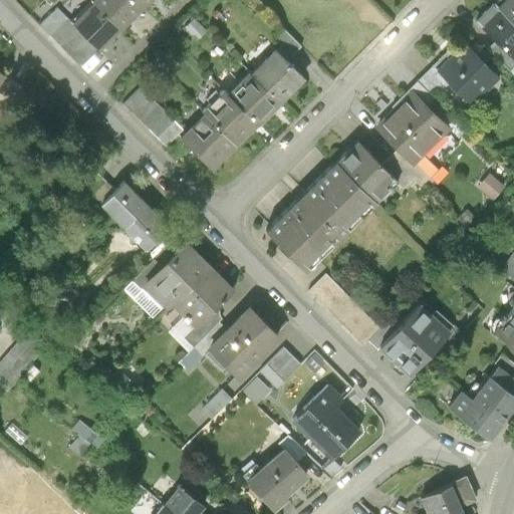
[(120,26),(94,0),(91,0),(71,19),(99,47),(120,26)]
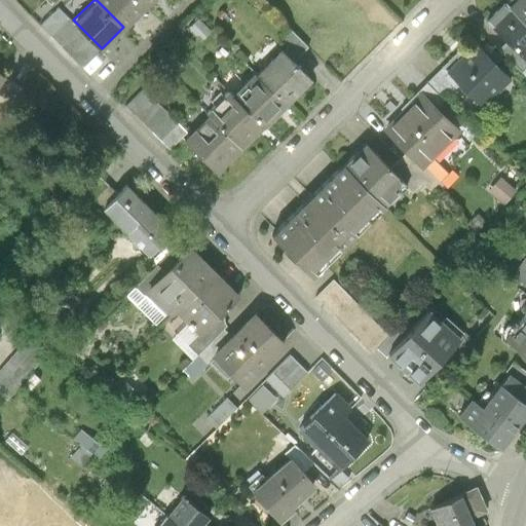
[(97,0),(123,27),(147,5),(142,0),(97,0)]
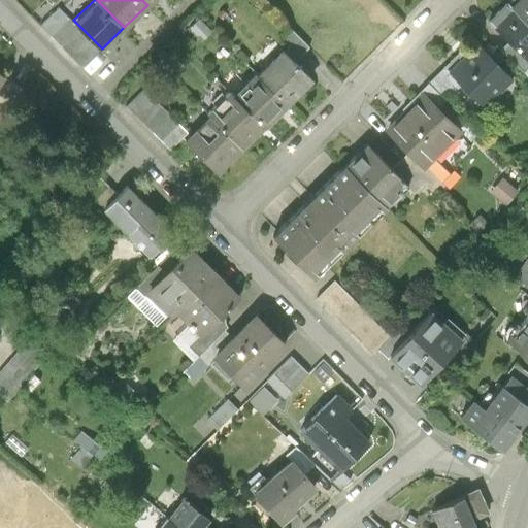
[(527,24),(503,0),(502,0),(485,18),(506,39),(527,60),(527,24)]
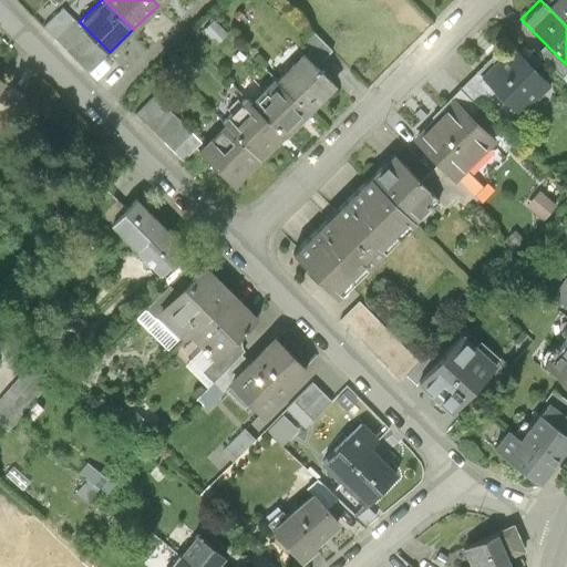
[(566,0),(540,0),(566,26),(566,0)]
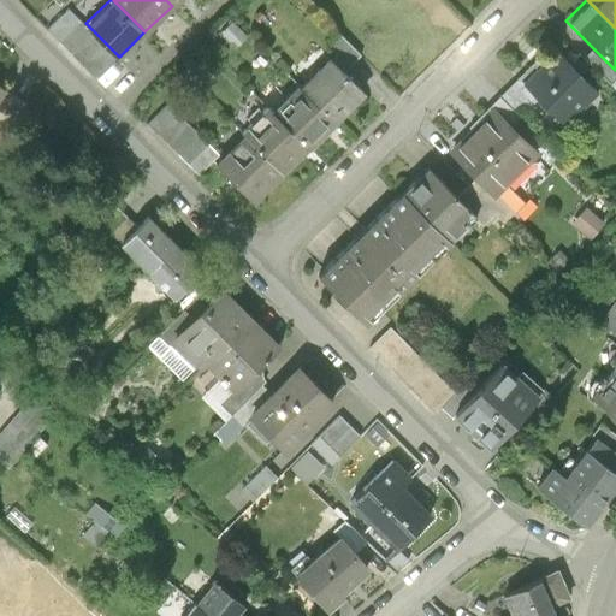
[(119,57),(86,23),(70,6),(47,29),(96,80),(119,57)]
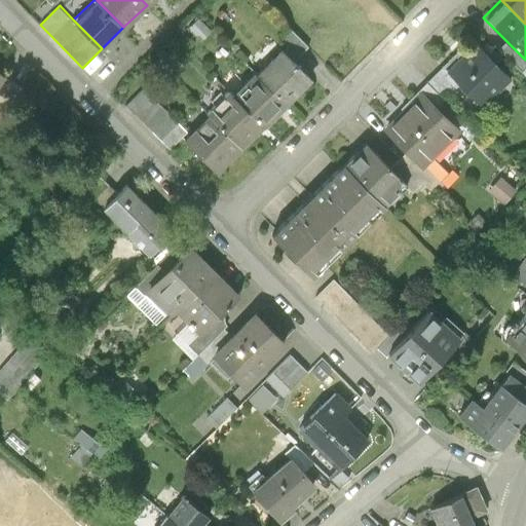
[(211,30),(198,17),(188,28),(200,40),(211,30)]
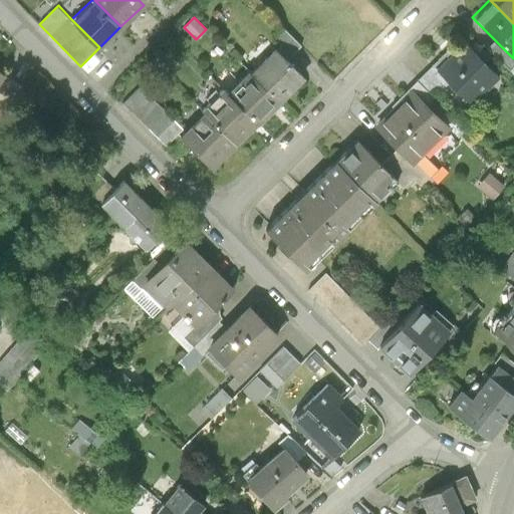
[(285,28),(276,37),(292,53),(301,45),(285,28)]
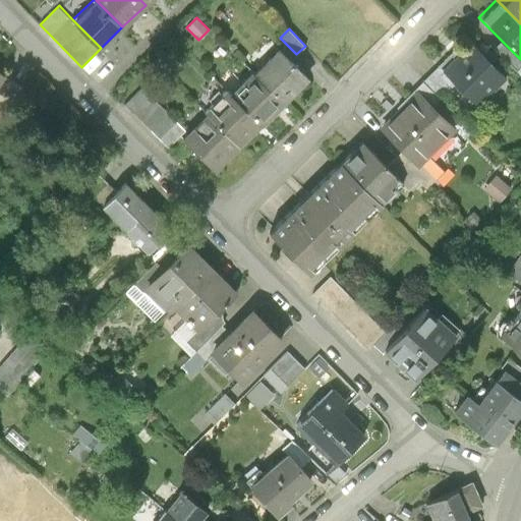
[(520,60),(520,59),(500,39),(491,47),(514,68),(520,60)]
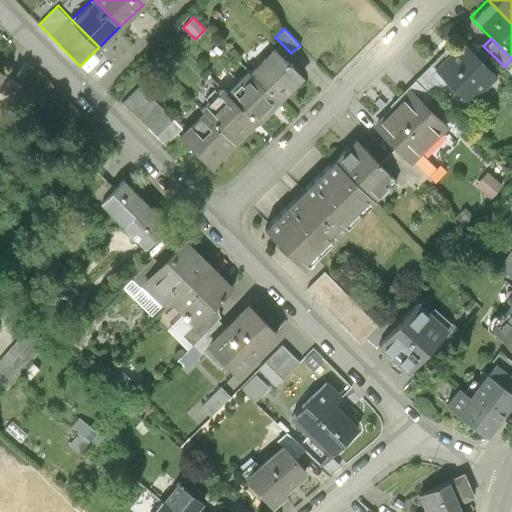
[(495,75),(460,40),(433,66),(447,80),(468,102),(495,75)]
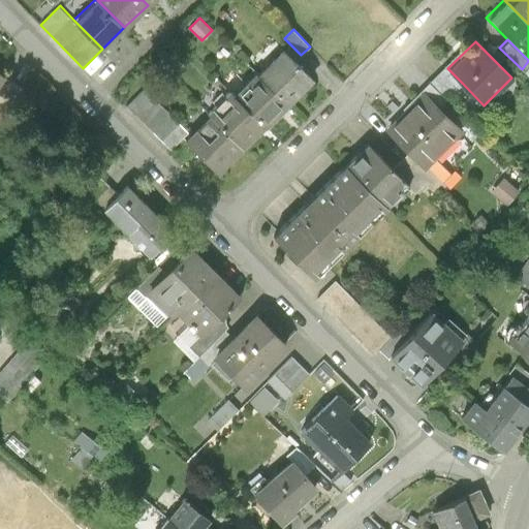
[(284,45),(262,67),(293,99),(316,78),(284,45)]
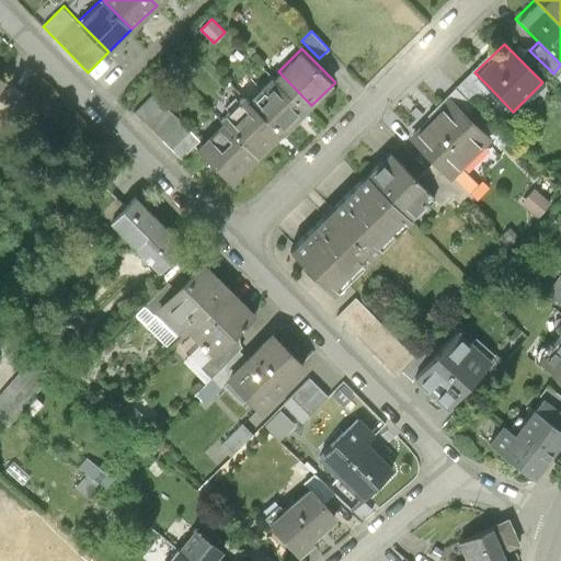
[(444,93),(464,113),(490,88),(474,72),(469,68),(444,93)]
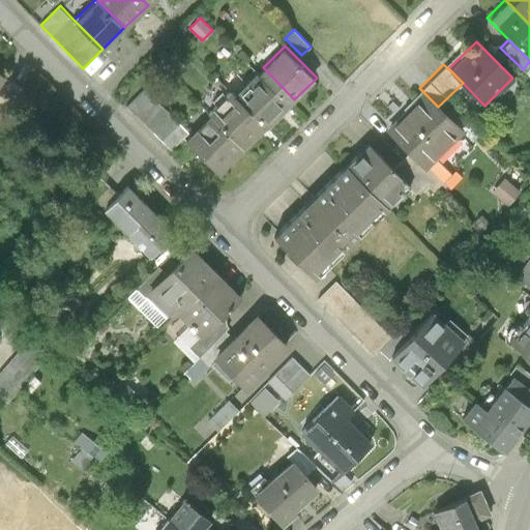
[(263,67),(238,92),(269,124),(294,99),(263,67)]
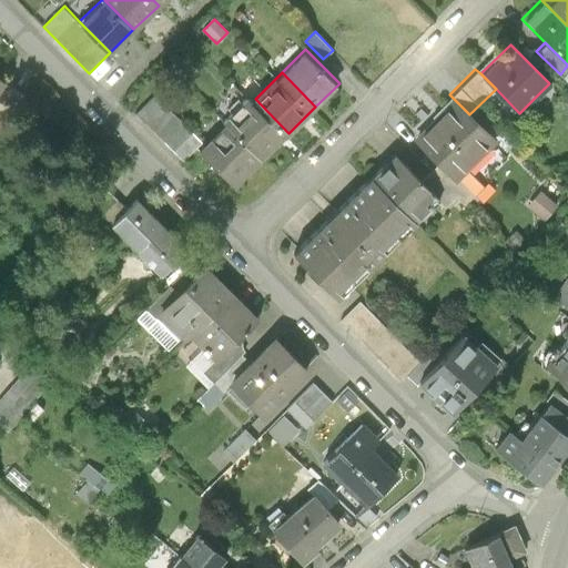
[(7,82),(0,91),(0,125),(24,95),(7,82)]
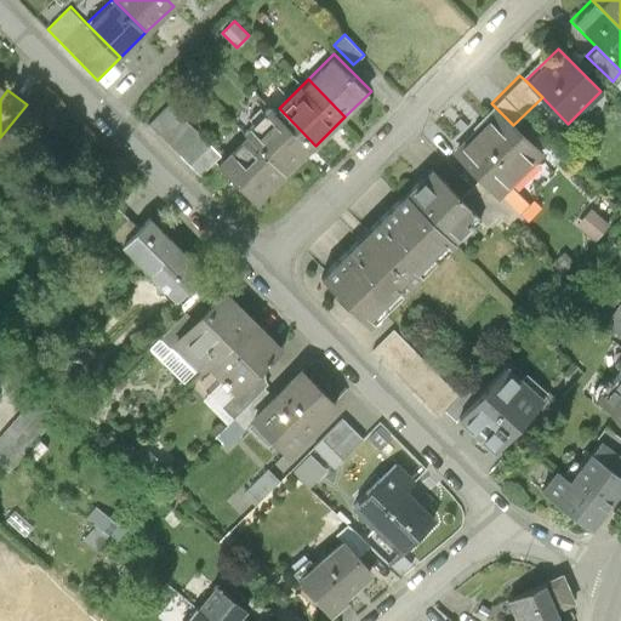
[(245,130),(251,135),(289,174),(315,146),(279,108),(273,102),(245,130)]
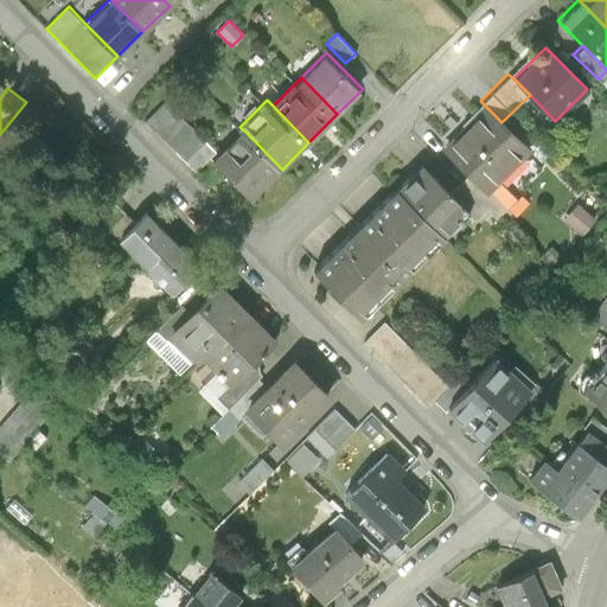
[(216,151),(166,101),(146,120),(196,171),(216,151)]
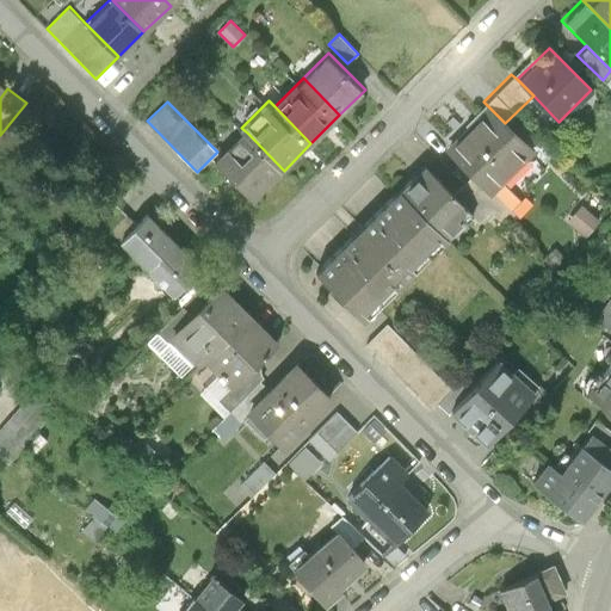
[(471,174),(488,192),(492,190),(532,149),(505,123),(483,102),(442,144),(471,174)]
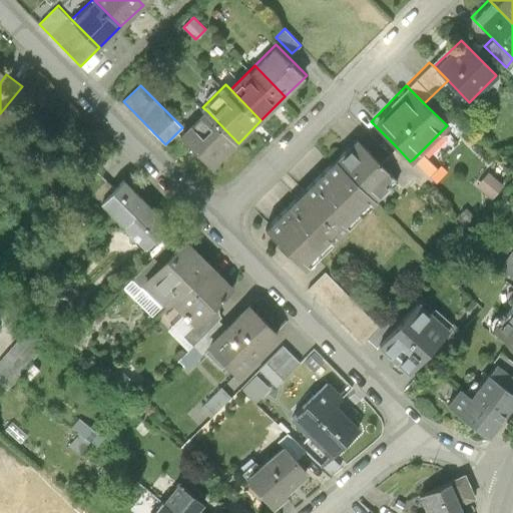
[(182,136),(213,167),(238,143),(207,111),(182,136)]
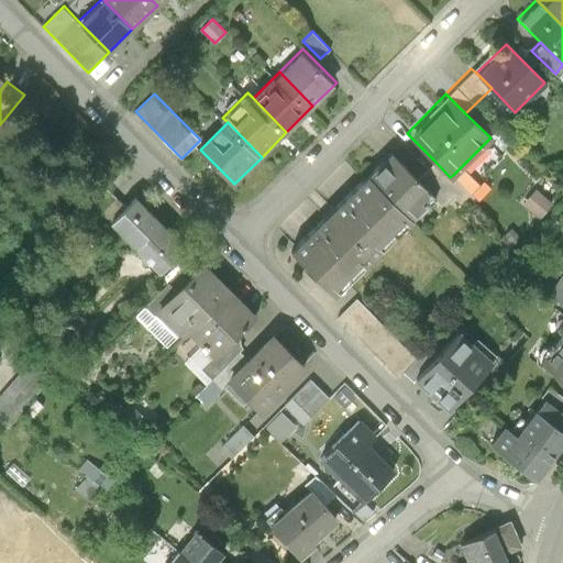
[(388,152),(365,175),(410,221),(433,198),(416,179),(388,152)]
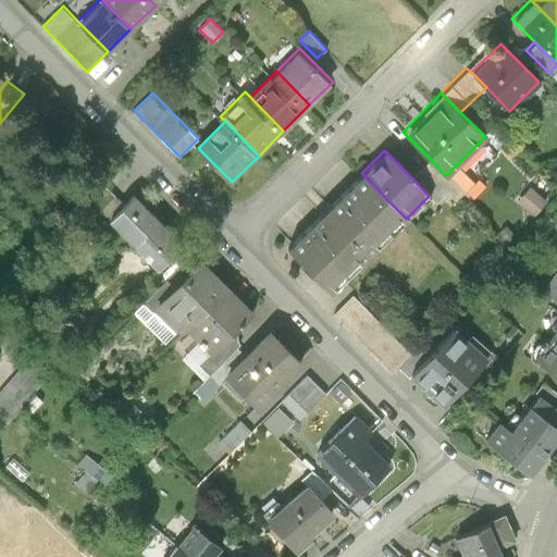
[(445,175),(430,159),(421,166),(445,193),(454,201),(465,190),(448,173),(445,175)]
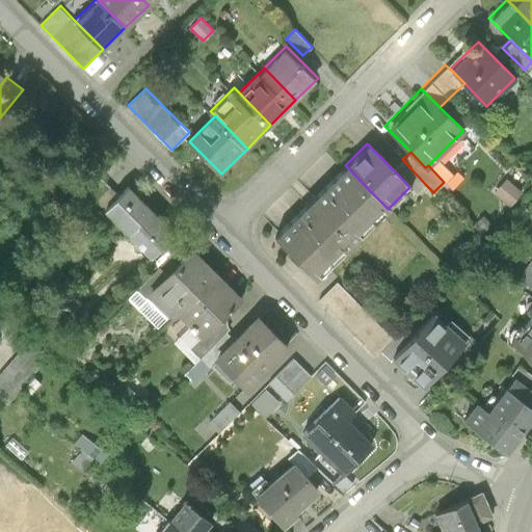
[(425,184),(402,159),(393,169),(409,187),(417,193),(425,184)]
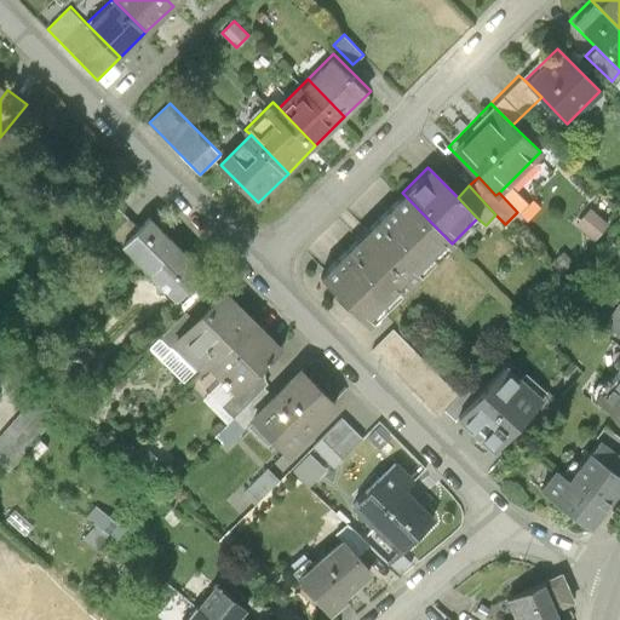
[(402,193),(316,276),(366,326),(452,244),(402,193)]
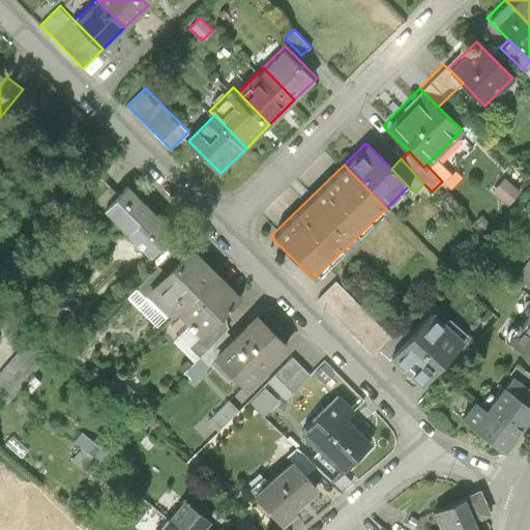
[(109,204),(119,195),(100,176),(79,198),(88,207),(100,195),(109,204)]
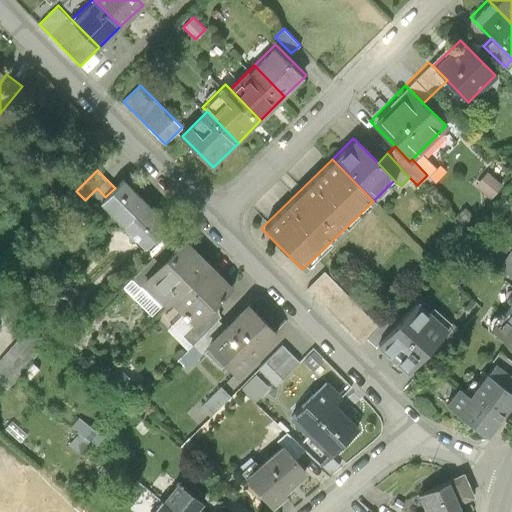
[(501,183),(486,170),(473,184),(488,198),(501,183)]
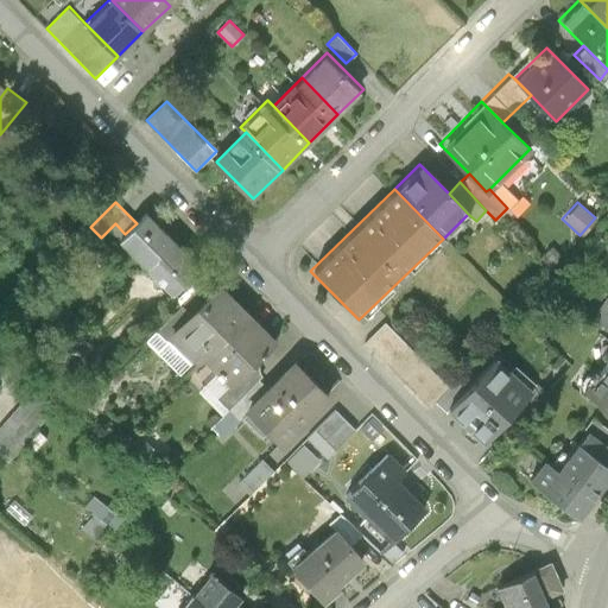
[(125,234),(121,239),(173,291),(203,263),(150,210),(137,223),(125,234)]
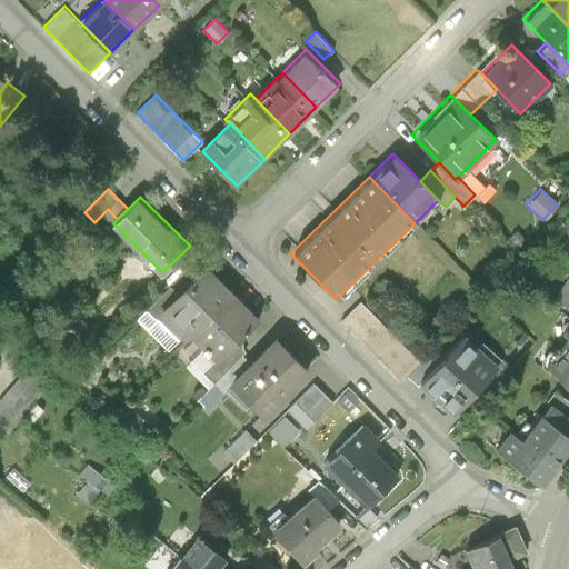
[(177,293),(159,311),(187,338),(192,333),(235,289),(208,262),(177,293)]
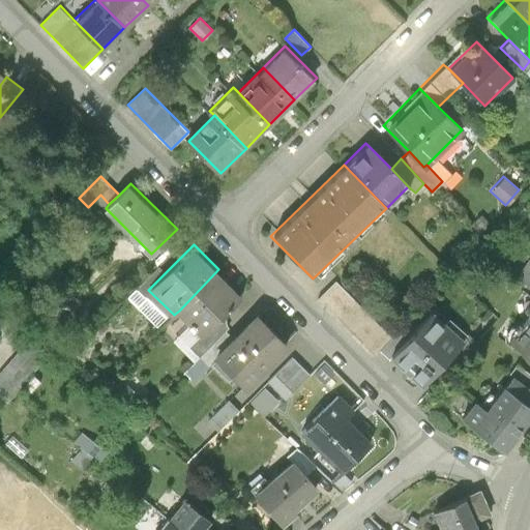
[(524,255),(512,245),(506,253),(518,262),(524,255)]
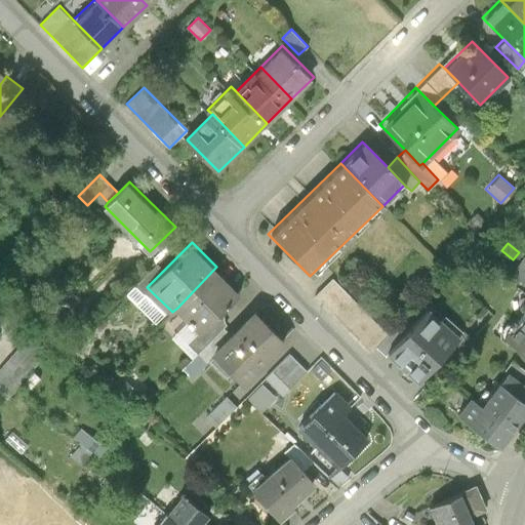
[(508,274),(524,287),(524,254),(523,253),(508,274)]
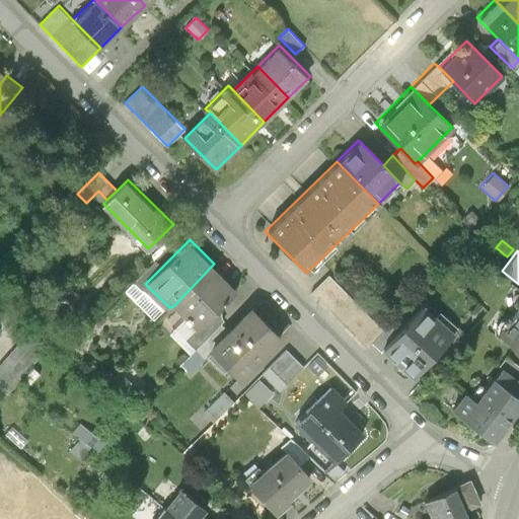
[(145,284),(161,268),(154,261),(134,282),(141,288),(145,284)]
